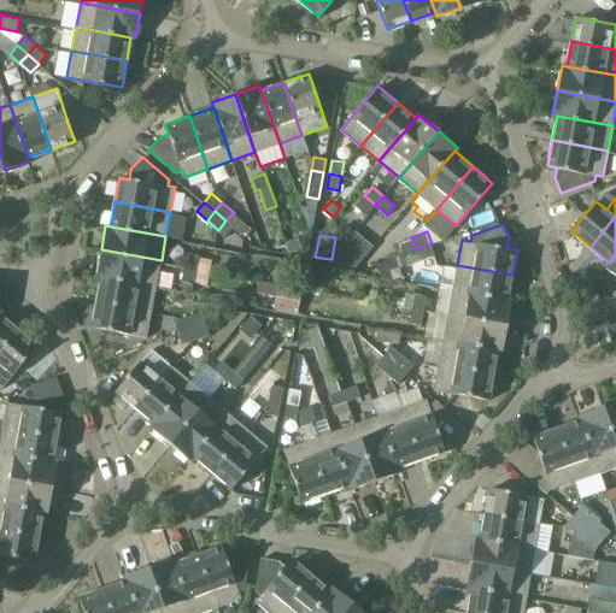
[(330,260),(357,265),(369,251),(352,235),(330,260)]
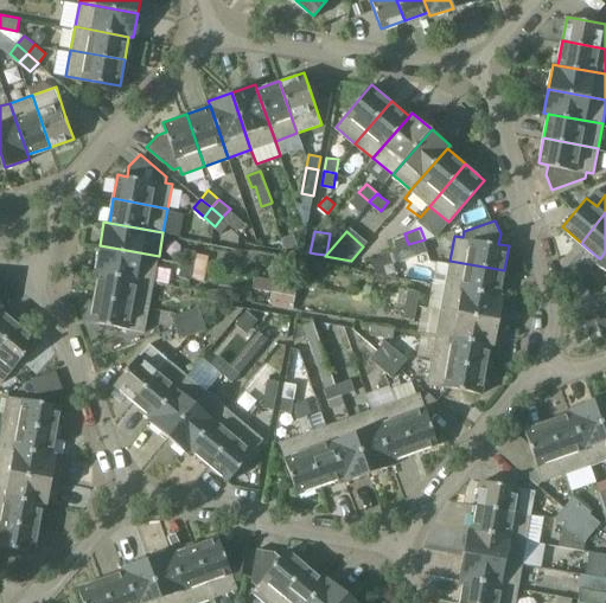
[(298,244),(293,232),(282,237),(286,248),(298,244)]
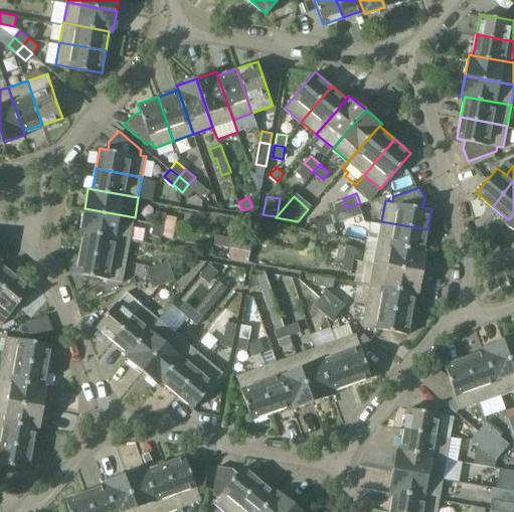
[(346,207),(343,198),(333,201),(334,203),(330,205),(332,211),(336,210),(337,211),(346,207)]
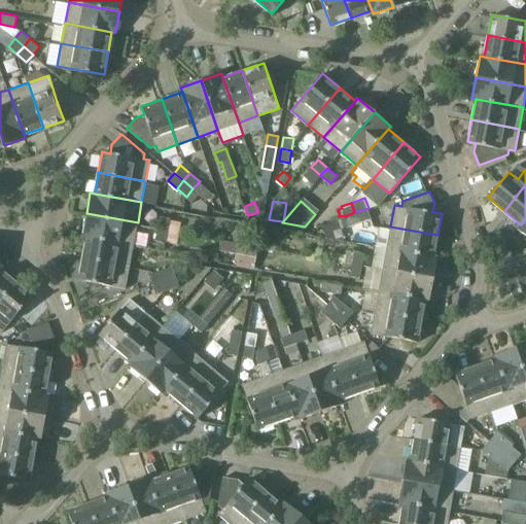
[(354,212),(358,222),(372,217),(369,208),(354,212)]
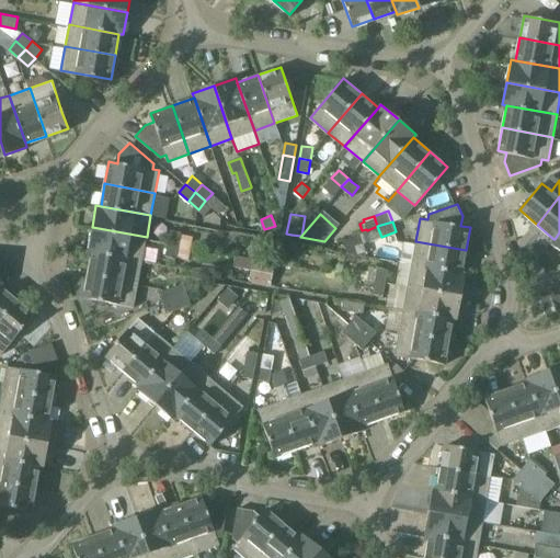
[(377,226),(367,230),(358,232),(362,243),(381,237),(377,226)]
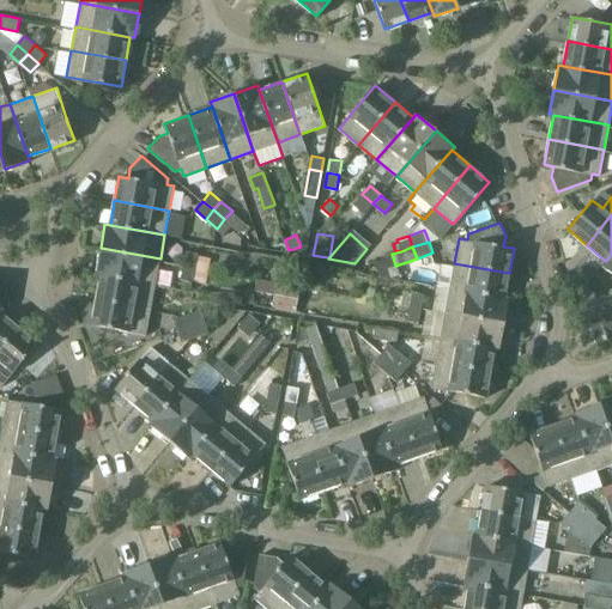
[(101,248),(96,274),(101,274),(156,285),(161,260),(161,259),(101,248)]
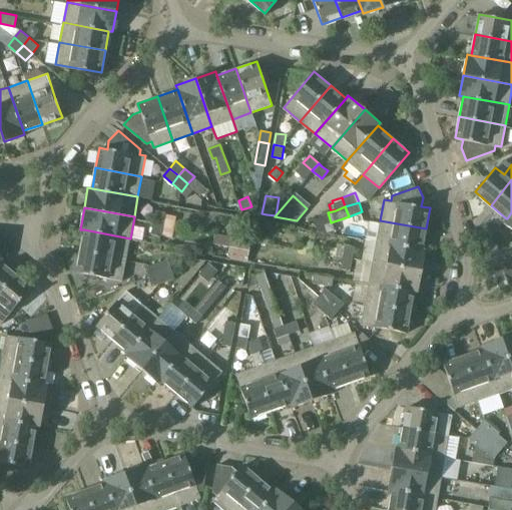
[(153,221),(163,223),(165,210),(155,209),(153,221)]
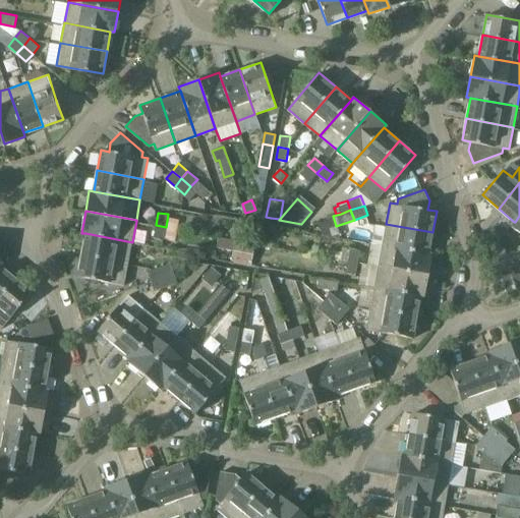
[(371,242),(428,253),(428,252),(432,232),(386,224),(386,225),(376,224),(371,242)]
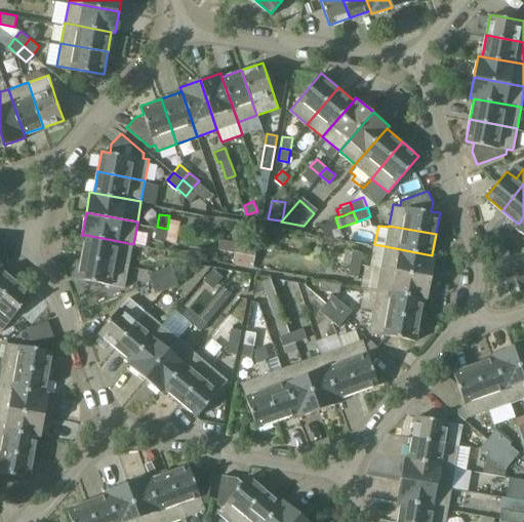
[(165,240),(167,229),(157,227),(155,239),(165,240)]
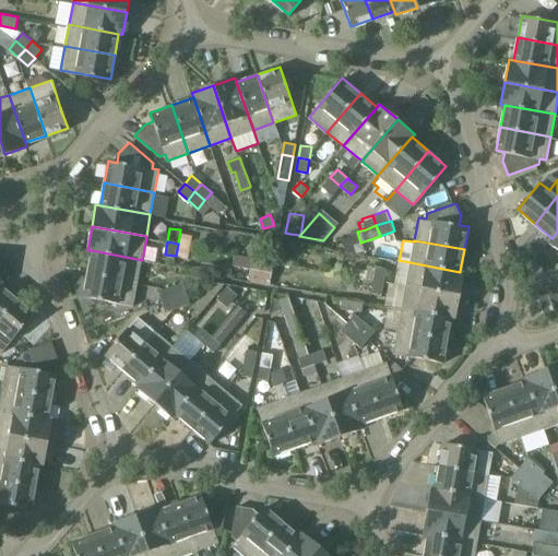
[(92,250),(87,272),(138,282),(142,260),(92,250)]
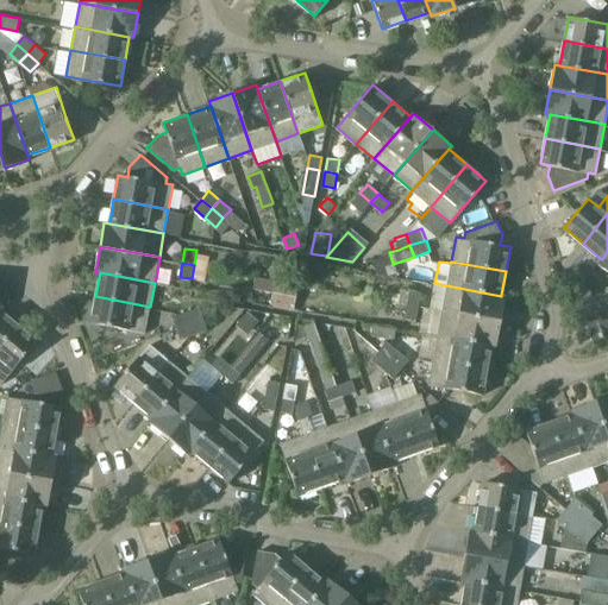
[(256,276),(254,288),(273,291),(275,279),(256,276)]
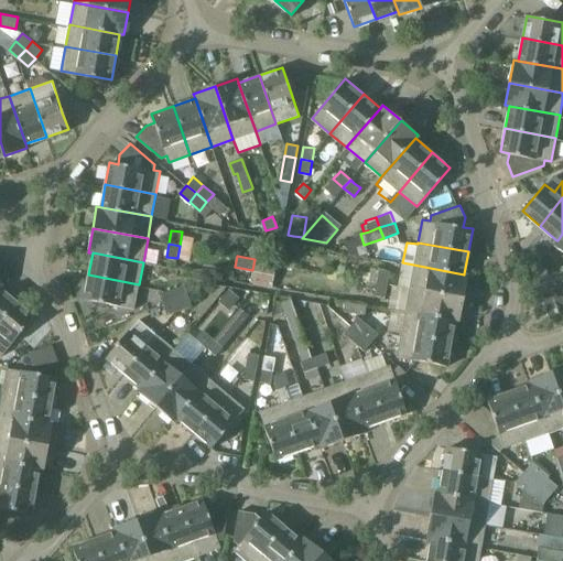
[(251,281),(272,286),(277,263),(255,259),(252,270),(251,281)]
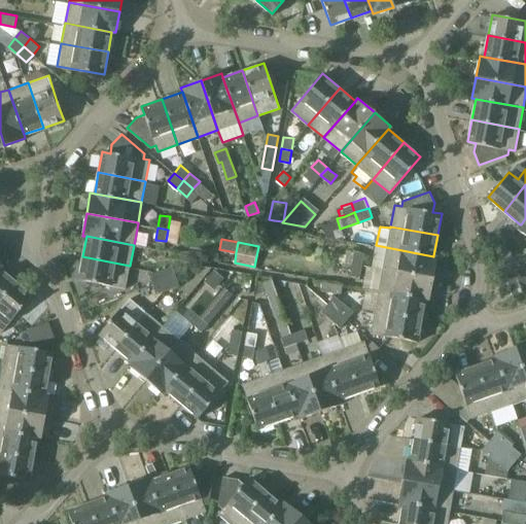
[(376,245),(373,263),(383,265),(383,269),(433,278),(437,256),(433,255),(433,256),(376,245)]
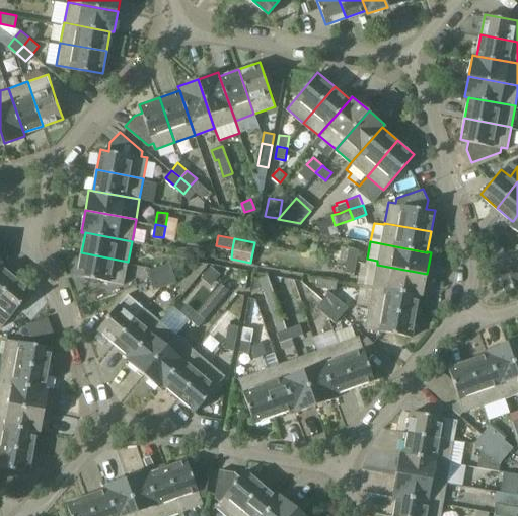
[(349,246),(347,259),(357,261),(359,248),(349,246)]
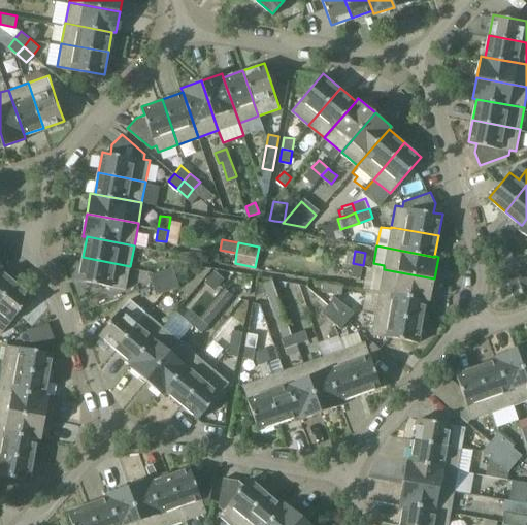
[(83,257),(78,280),(126,288),(130,266),(83,257)]
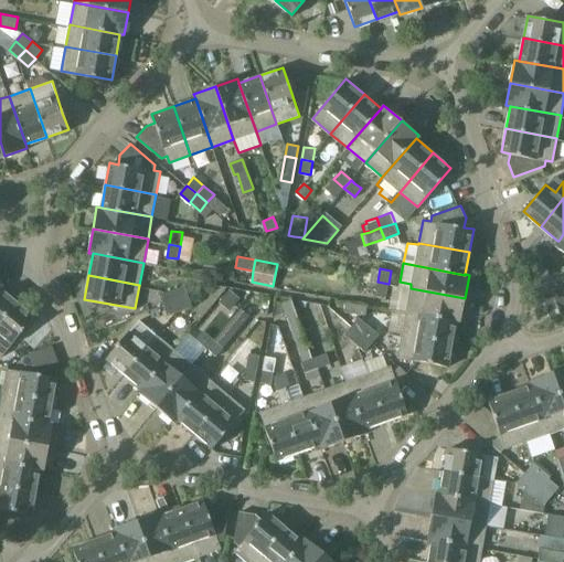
[(386,297),(389,284),(378,282),(375,295),(386,297)]
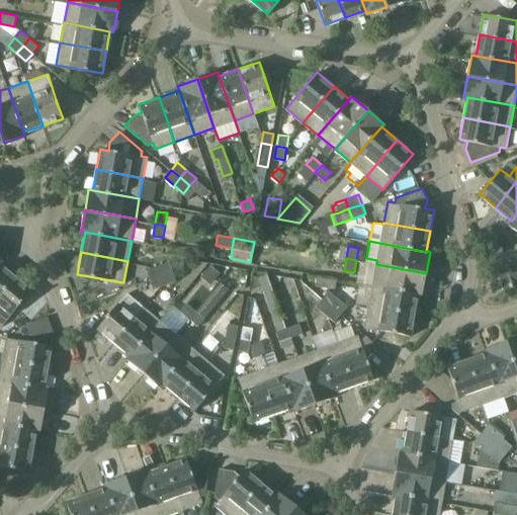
[(169,261),(158,265),(161,274),(173,271),(169,261)]
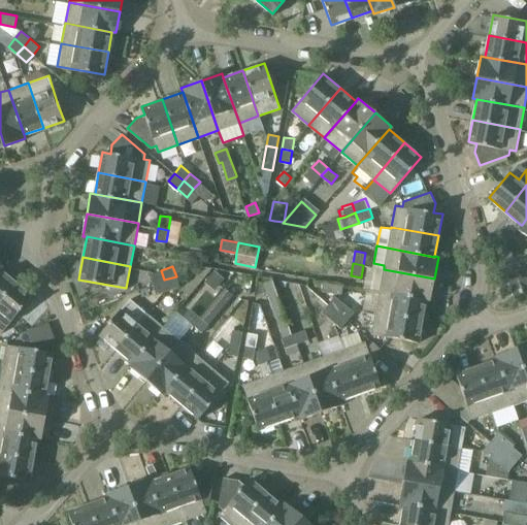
[(0,268),(0,298),(15,281),(0,268)]
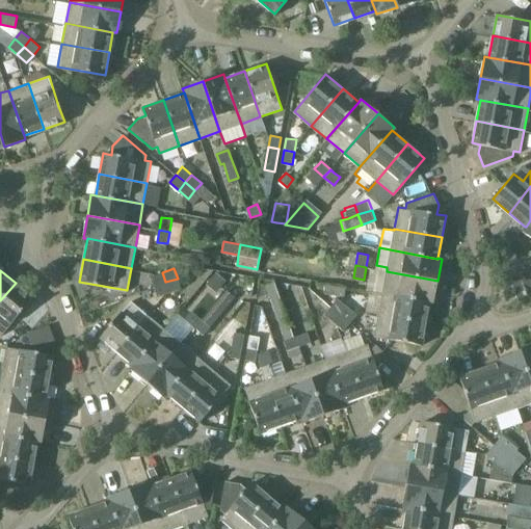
[(216,271),(208,282),(218,290),(226,280),(216,271)]
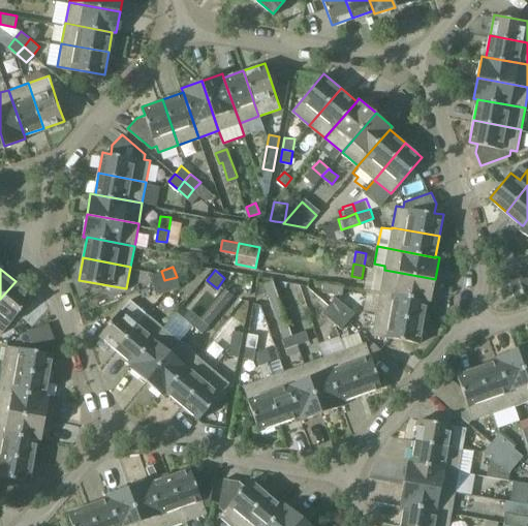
[(384,270),(380,290),(427,300),(431,301),(435,279),(384,270)]
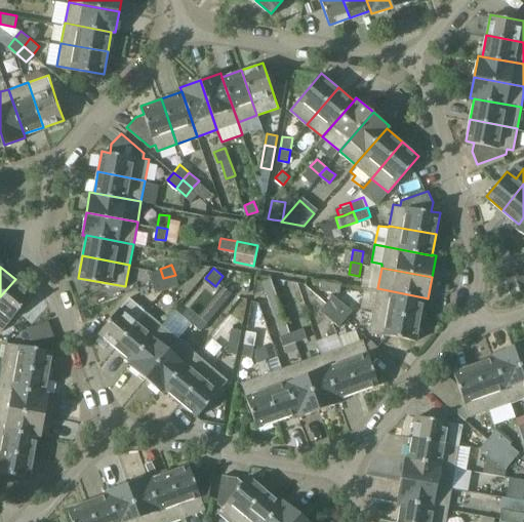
[(163,278),(160,269),(149,273),(152,282),(163,278)]
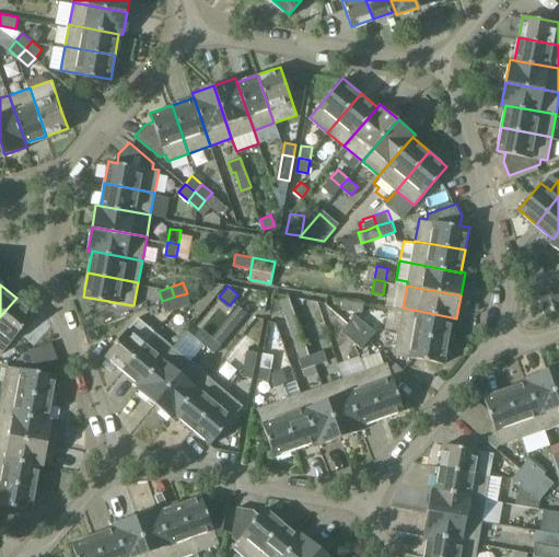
[(212,336),(212,335),(205,344),(214,351),(222,344),(222,343),(247,311),(259,304),(264,305),(267,292),(248,289),(246,300),(244,298),(239,304),(237,305),(212,336)]
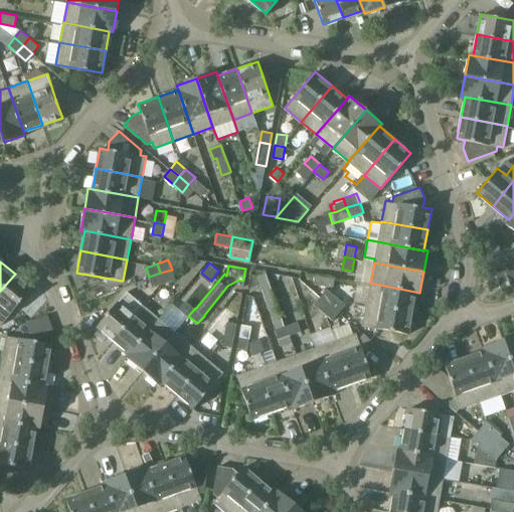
[(172,270),(160,273),(164,283),(175,279),(172,270)]
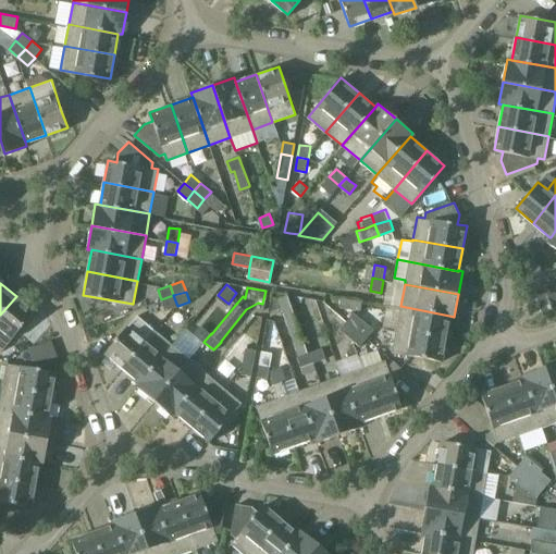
[(310,352),(308,352),(287,294),(279,297),(273,296),(271,311),(281,307),(298,356),(297,356),(304,374),(316,370),(313,361),(310,352)]
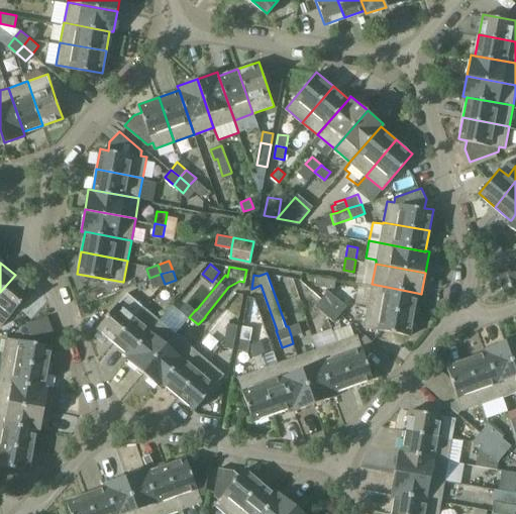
[(165,284),(161,274),(149,278),(152,288),(165,284)]
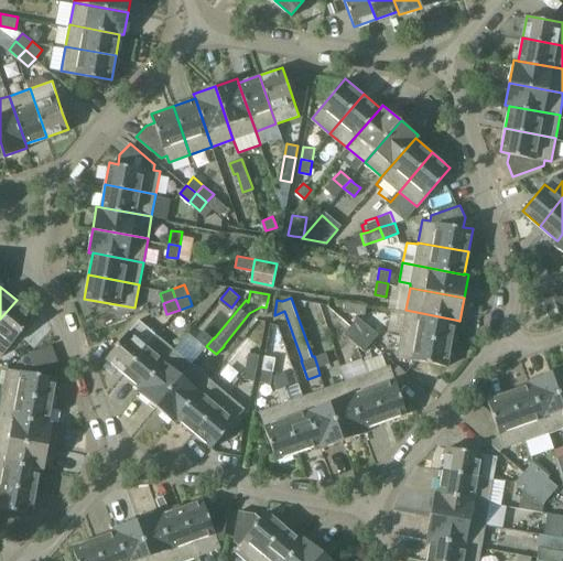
[(17,300),(0,319),(0,352),(1,354),(34,315),(17,300)]
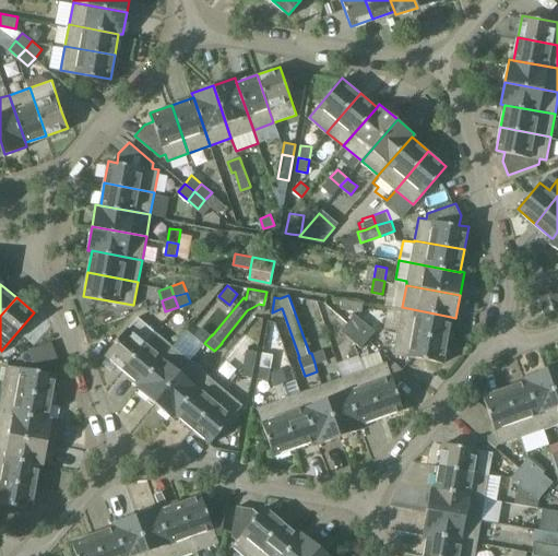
[(364,302),(342,298),(341,308),(361,311),(364,302)]
